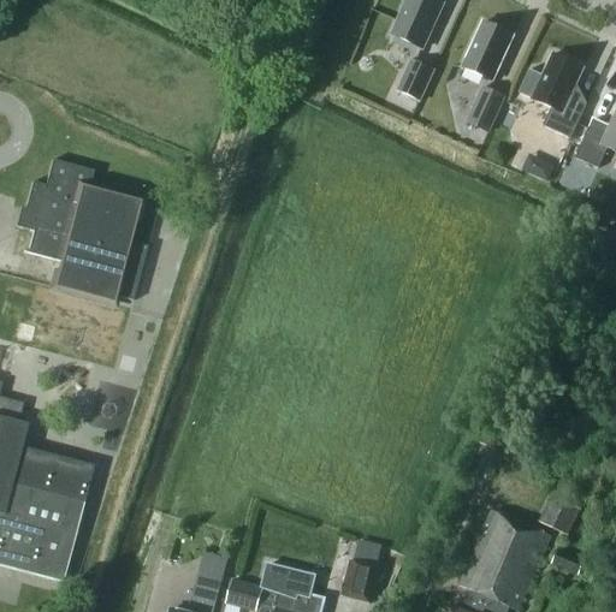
[(422,46),(443,1),(440,0),(406,0),(391,33),(422,46)]
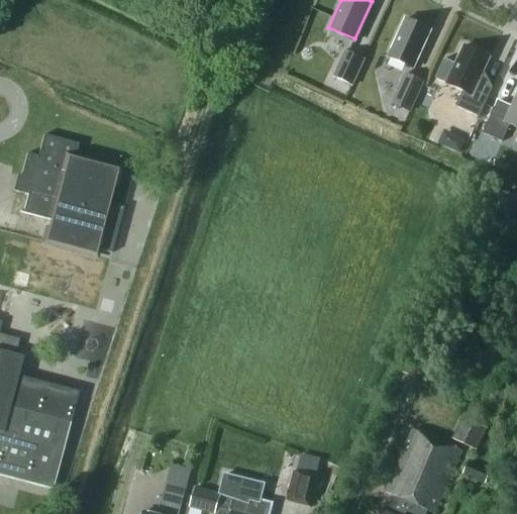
[(388,54),(413,66),(430,27),(405,16),(388,54)]
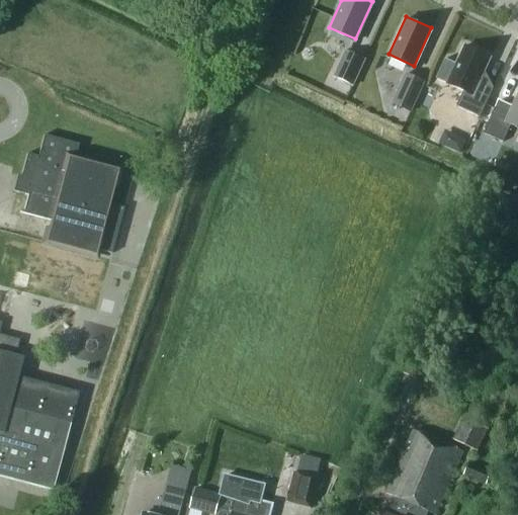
[(447,81),(463,88),(456,103),(473,111),(468,124),(475,126),(480,114),(493,85),(480,79),(491,55),(464,43),(447,81)]
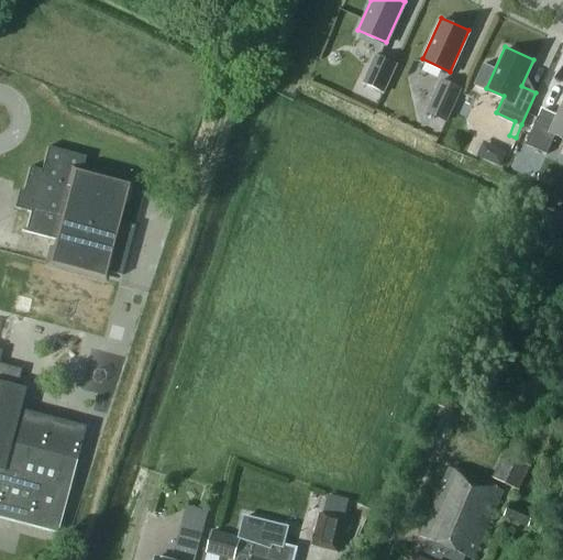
[(397,62),(375,52),(362,80),(385,90),(397,62)]
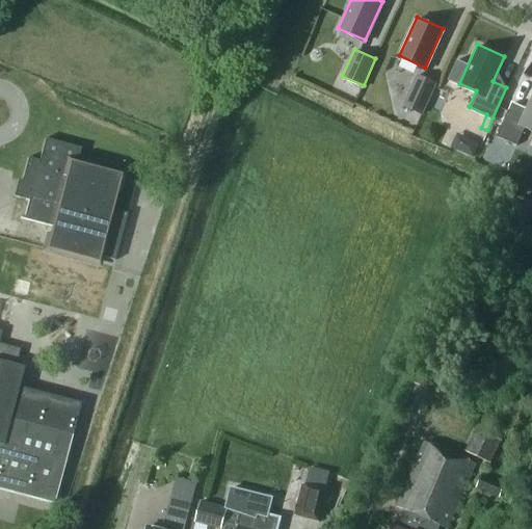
[(417,72),(401,103),(421,112),(436,81),(417,72)]
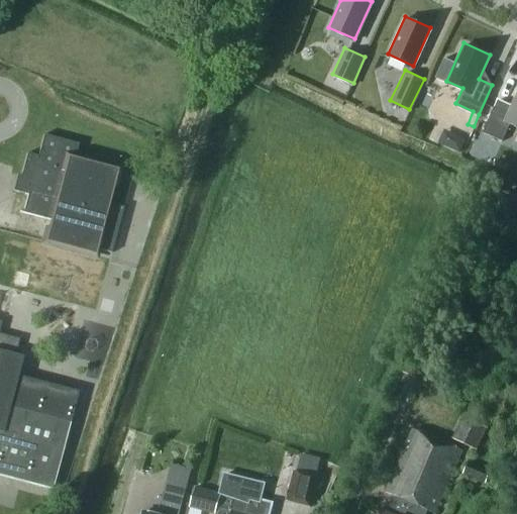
[(516,124),(516,91),(509,111),(494,104),(483,130),(502,138),(510,121),(516,124)]
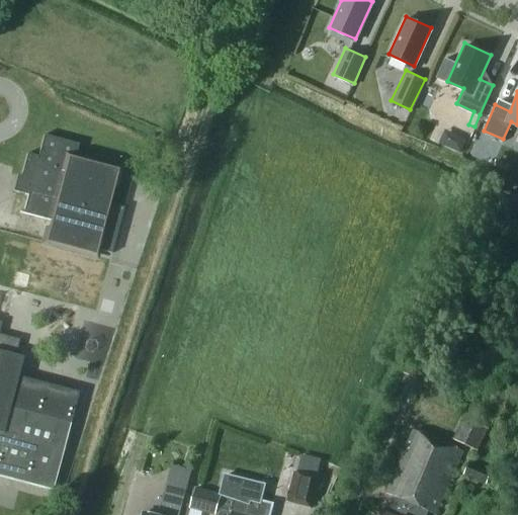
[(460,151),(466,138),(444,127),(438,141),(460,151)]
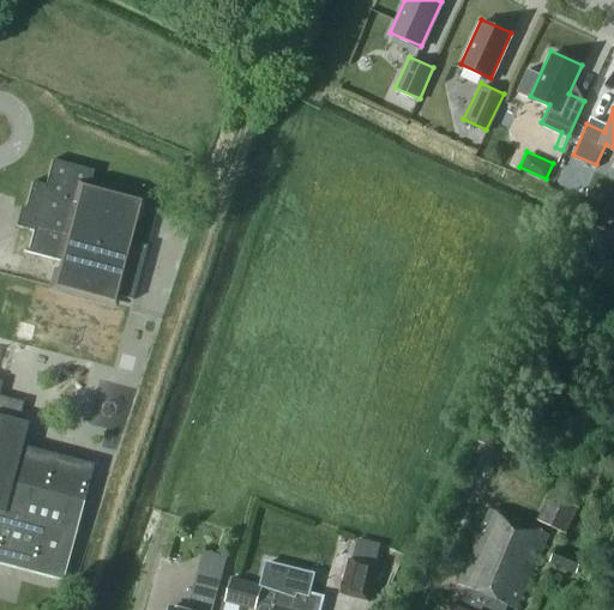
[(132,297),(146,243),(128,239),(139,199),(88,186),(92,168),(52,157),(44,182),(31,179),(24,205),(37,209),(26,251),(60,259),(53,284),(112,300),(114,293),(132,297)]
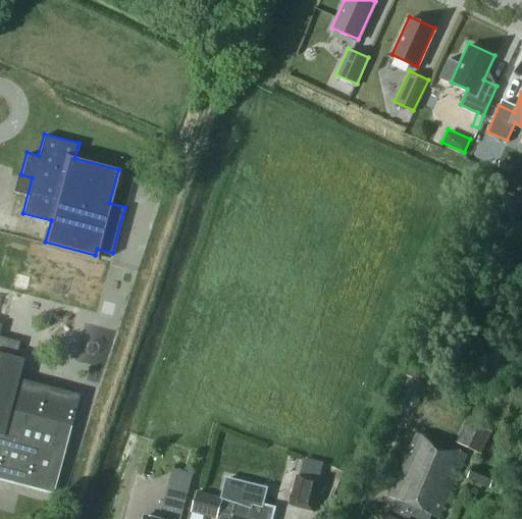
[(0,478),(52,492),(61,461),(57,460),(67,423),(70,424),(79,393),(9,375),(18,341),(0,335),(0,331),(2,322),(0,321),(0,478)]
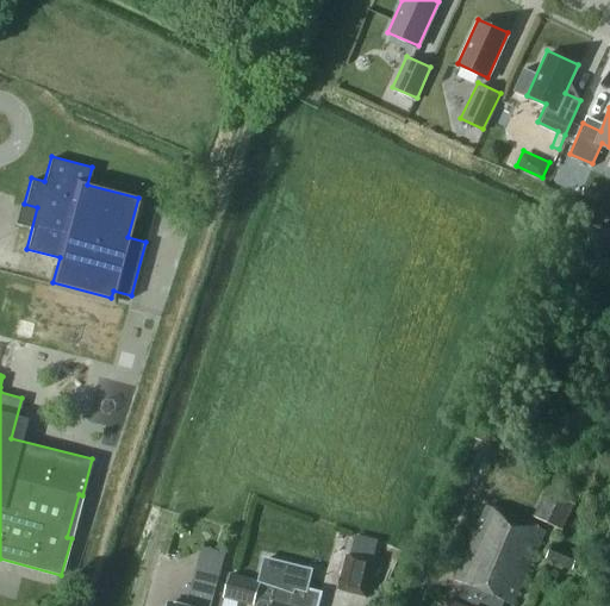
[(512,603),(545,528),(487,503),(454,578),(466,582),(456,603),(446,598),(441,605),(500,605),(504,599),(512,603)]
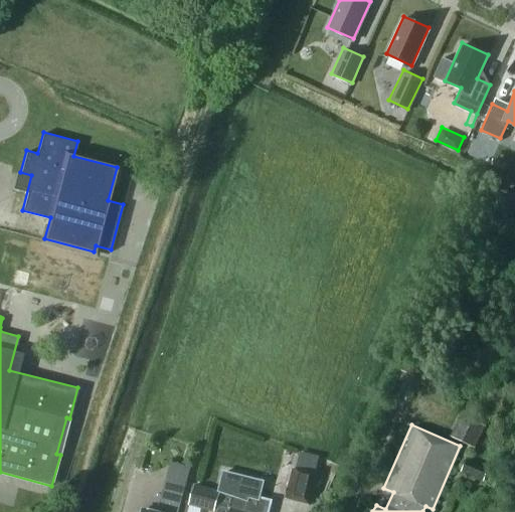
[(292,465),(286,496),(313,502),(319,472),(318,472),(320,461),(298,456),(296,466),(292,465)]
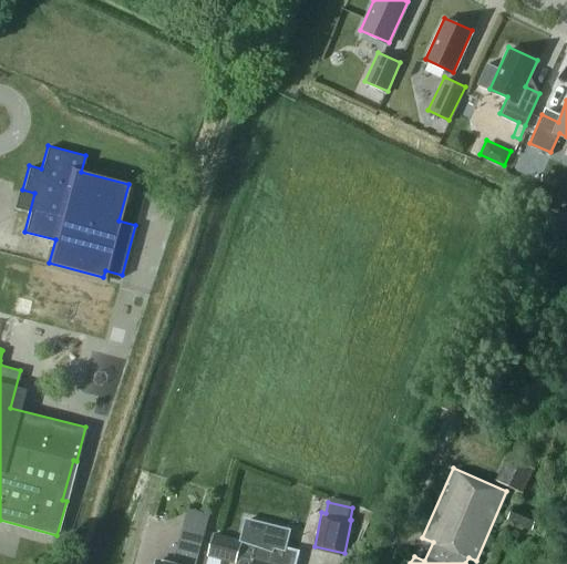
[(537,514),(513,504),(507,518),(532,527),(537,514)]
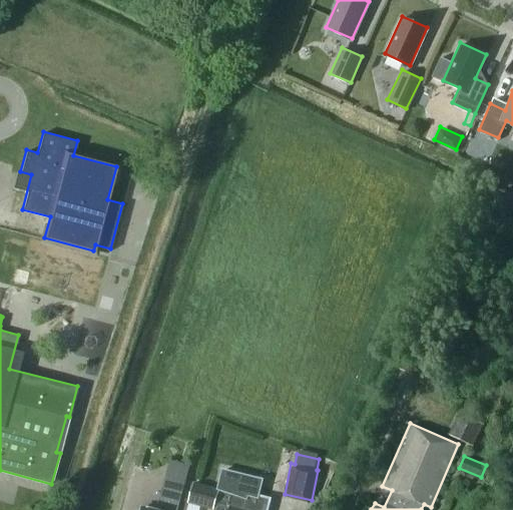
[(221,481),(219,487),(220,487),(221,488),(224,488),(231,490),(232,490),(231,495),(229,498),(229,500),(229,501),(243,504),(242,508),(241,509),(267,509),(270,497),(248,492),(250,487),(252,479),(225,470),(221,481)]
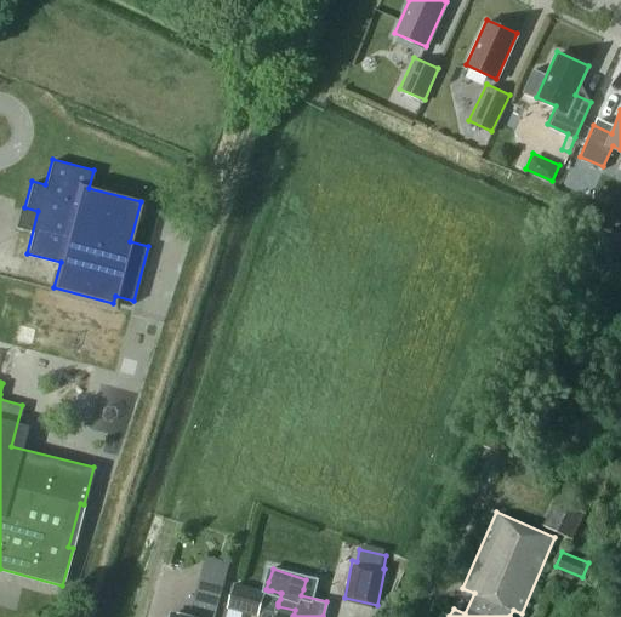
[(214,616),(222,586),(222,584),(199,578),(189,616),(171,611),(169,616),(214,616)]
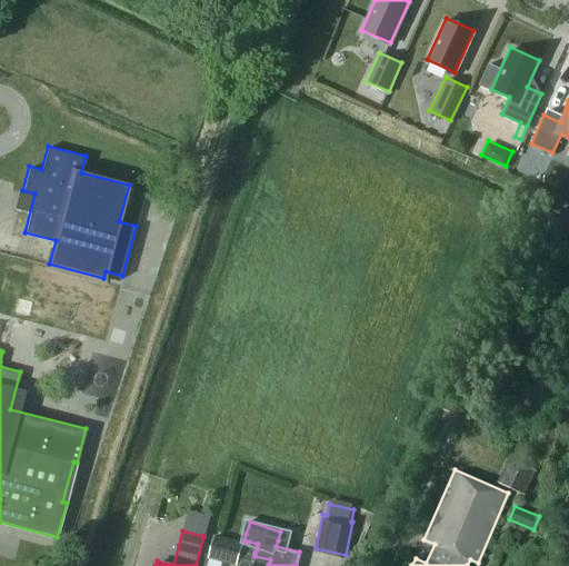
[(240,552),(243,540),(215,533),(212,545),(209,556),(238,563),(240,554),(240,552)]
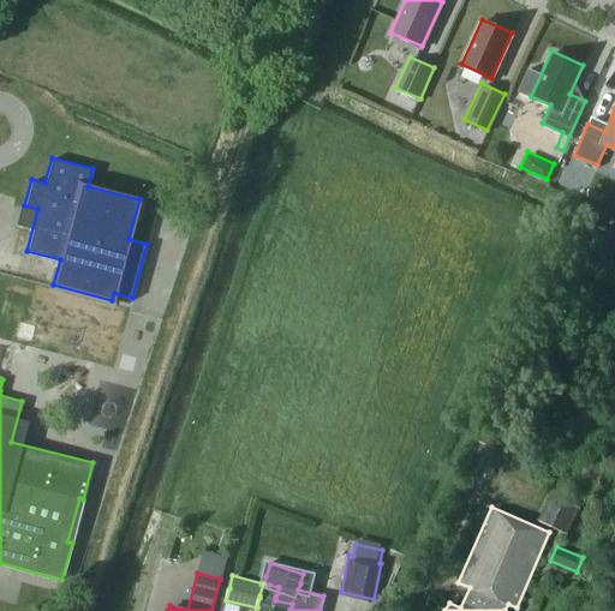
[(290,610),(291,609),(292,604),(275,600),(273,607),(272,610),(290,610)]
